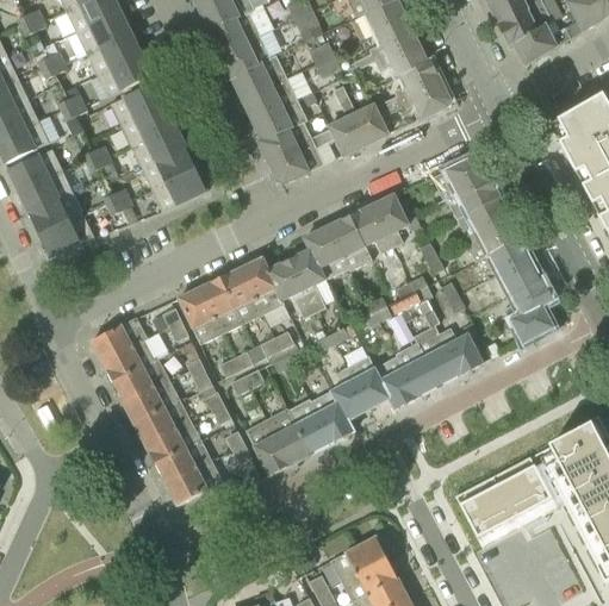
[(62,0),(67,11),(87,0),(62,0)]
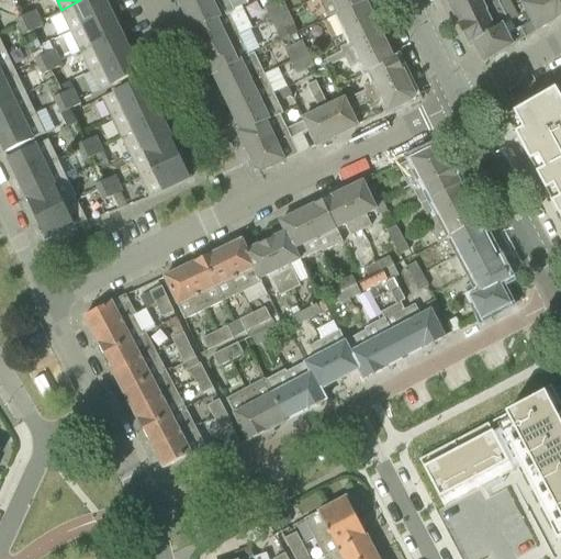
[(70,29),(111,10),(105,0),(80,0),(62,10),(70,29)]
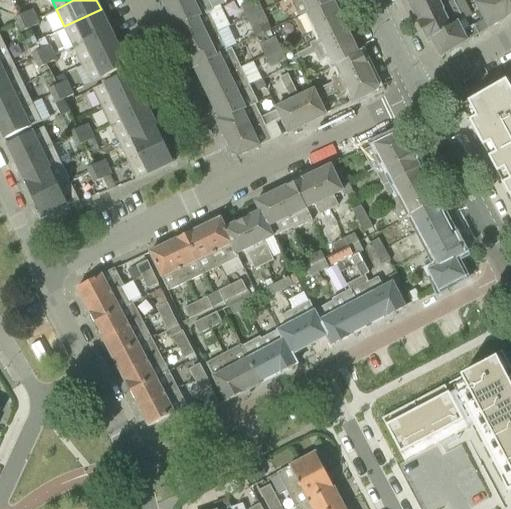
[(175,24),(208,10),(213,8),(209,0),(179,0),(166,6),(175,24)]
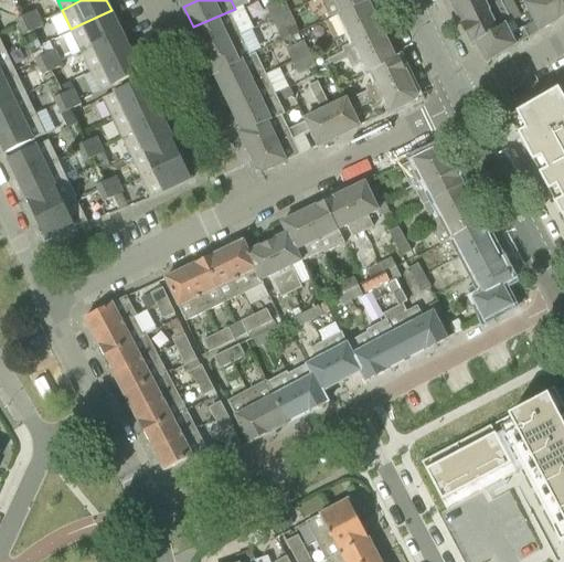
[(280,12),(275,0),(266,4),(269,11),(272,17),(280,12)]
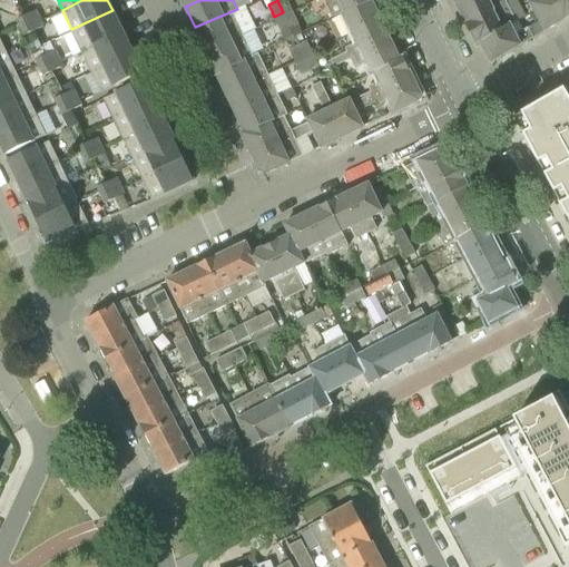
[(277,0),(283,12),(292,9),(287,0),(277,0)]
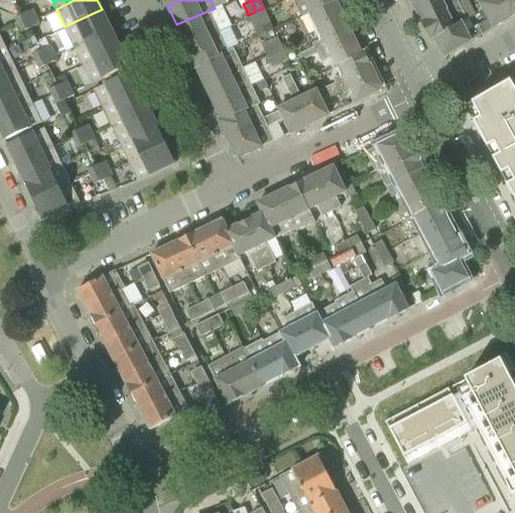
[(309,11),(336,0),(293,0),(301,15),(309,11)]
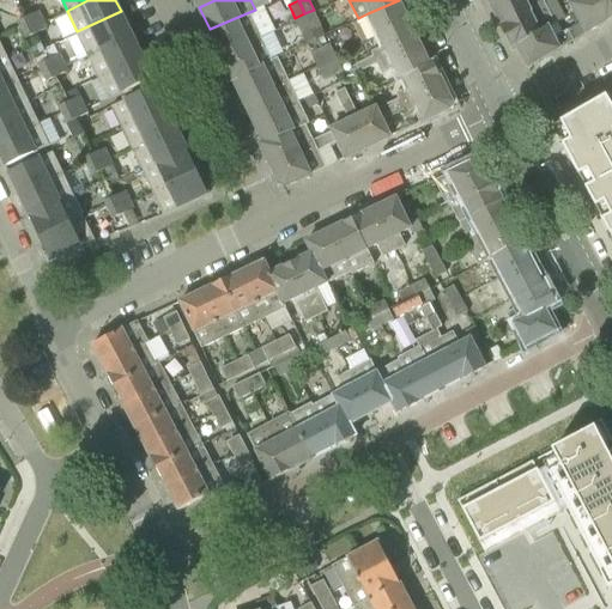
[(376,34),(408,18),(399,0),(368,13),(376,34)]
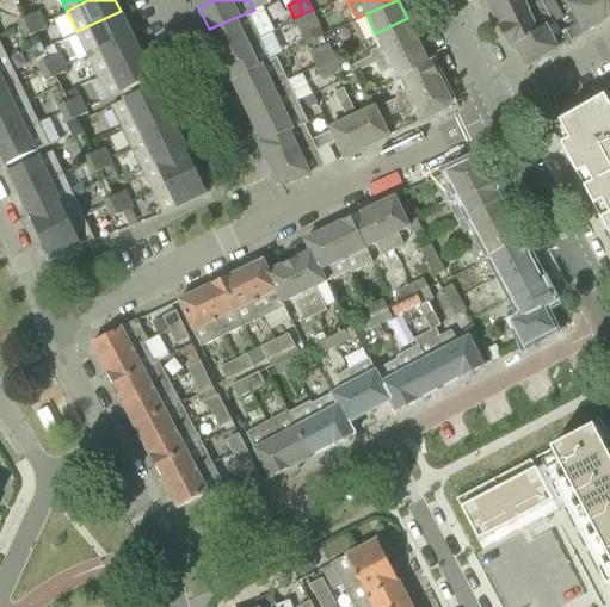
[(488,0),(498,20),(540,0),(488,0)]
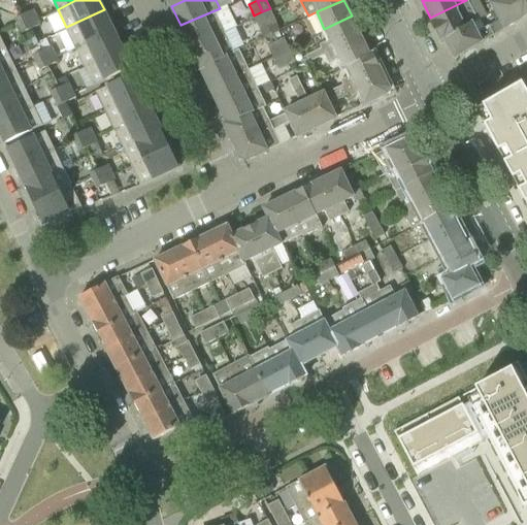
[(441,40),(446,37),(472,21),(478,18),(468,0),(466,0),(430,18),(441,40)]
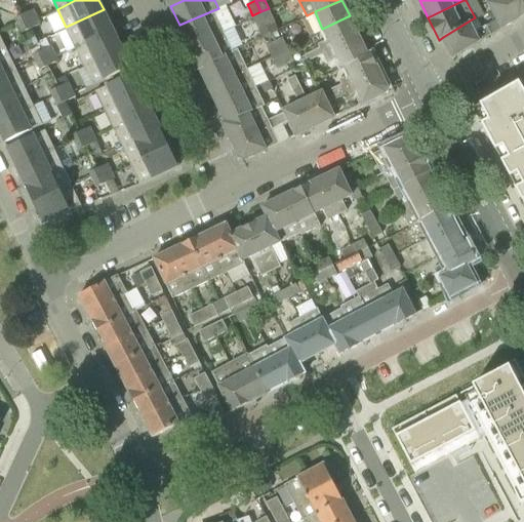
[(500,27),(521,14),(512,0),(481,0),(486,9),(490,8),(495,17),(500,27)]
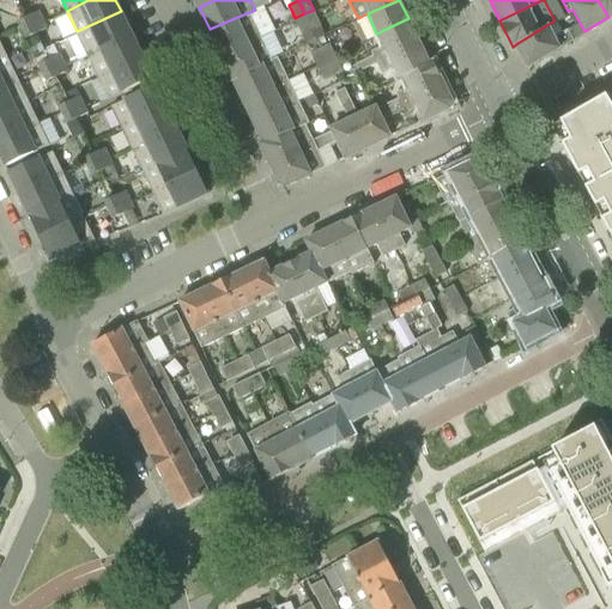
[(598,0),(609,17),(611,14),(611,0),(598,0)]
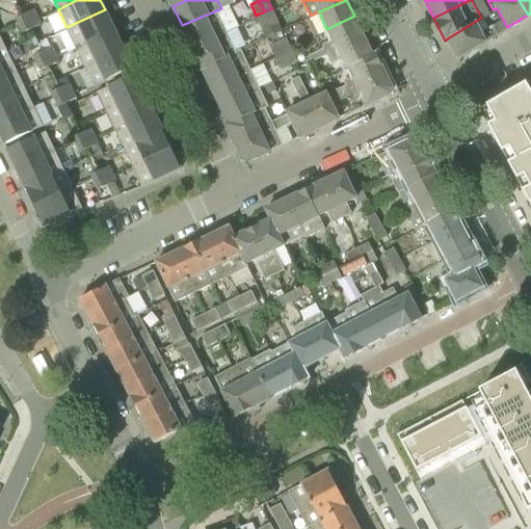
[(27,19),(36,15),(33,7),(24,11),(27,19)]
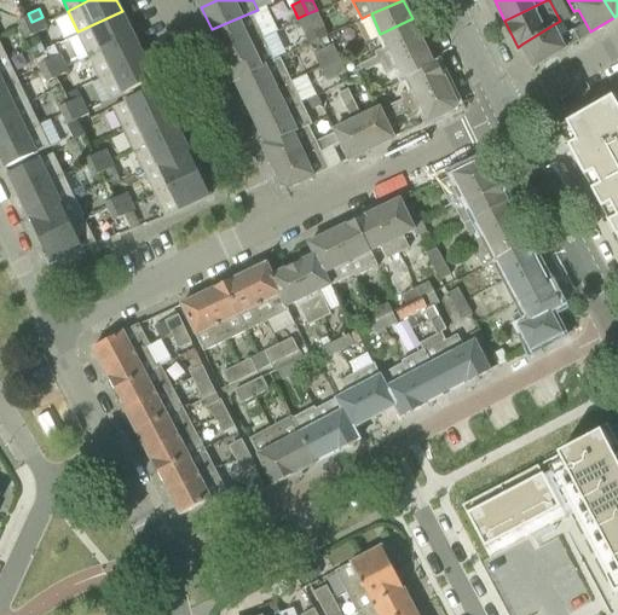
[(315,28),(323,23),(317,10),(307,13),(315,28)]
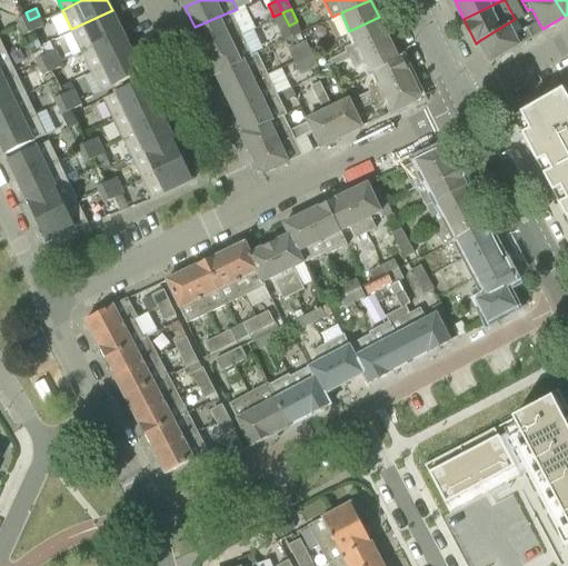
[(81,50),(122,30),(112,10),(71,29),(81,50)]
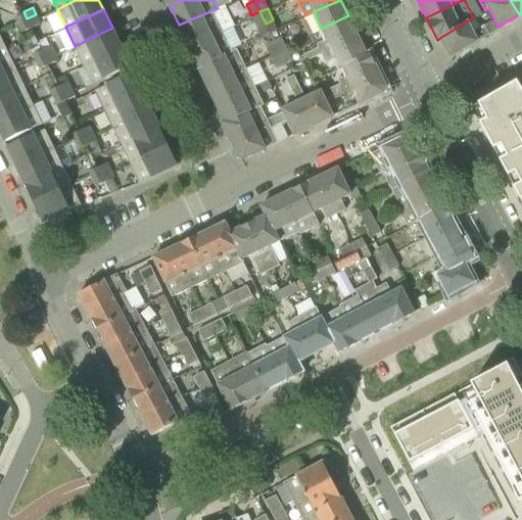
[(186,46),(222,30),(212,10),(179,25),(176,26),(186,46)]
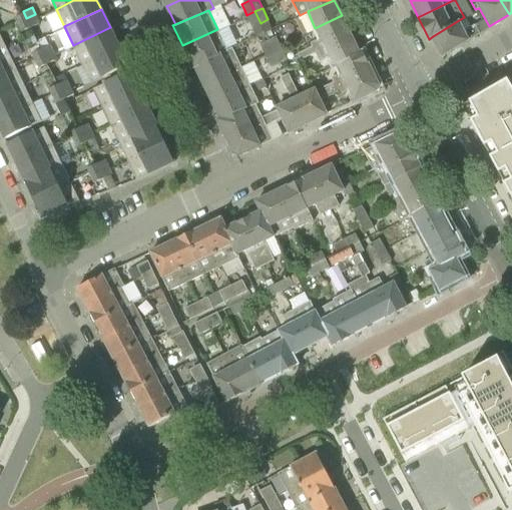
[(17,23),(26,18),(23,11),(14,16),(17,23)]
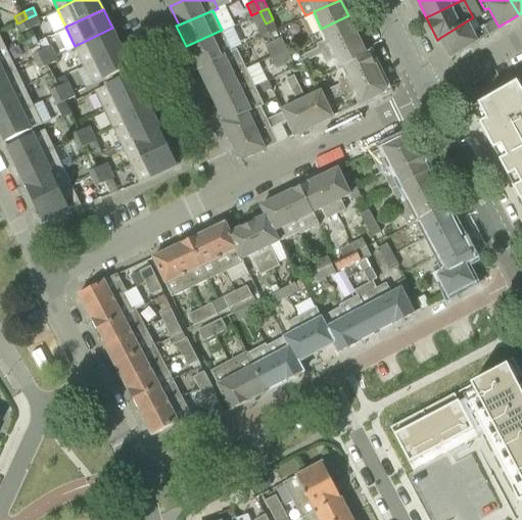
[(251,15),(256,28),(266,24),(259,11),(251,15)]
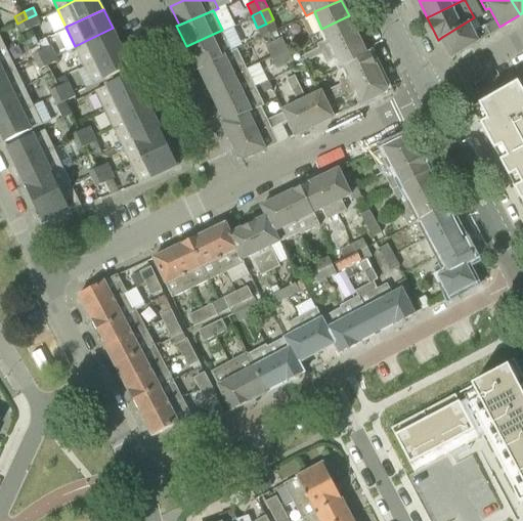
[(30,26),(40,22),(36,14),(27,18),(30,26)]
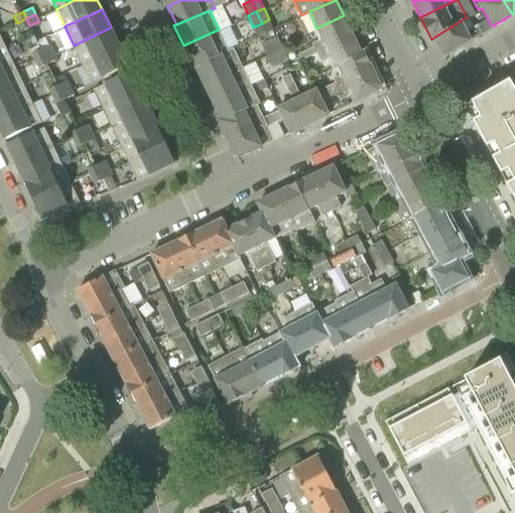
[(309,53),(316,50),(352,34),(344,15),(316,28),(322,36),(311,41),(313,45),(306,48),(309,53)]
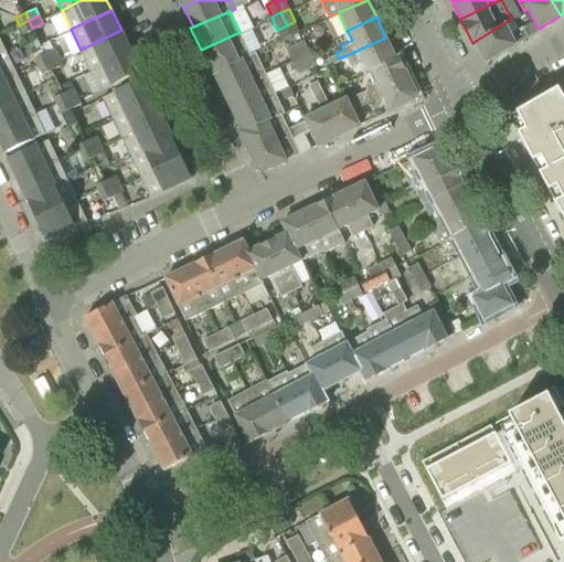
[(506,22),(477,40),(487,60),(539,29),(533,19),(511,31),(506,22)]
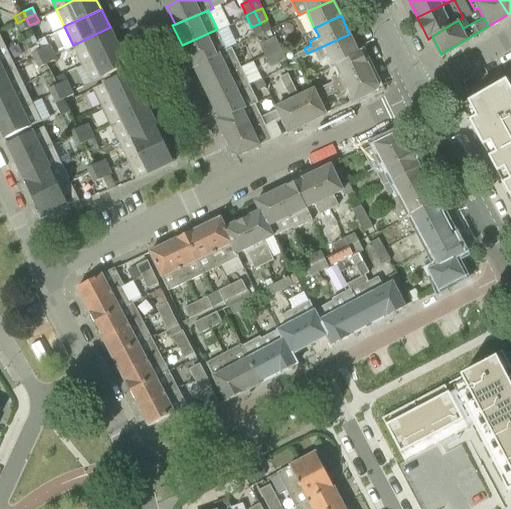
[(20,30),(29,25),(26,18),(17,23),(20,30)]
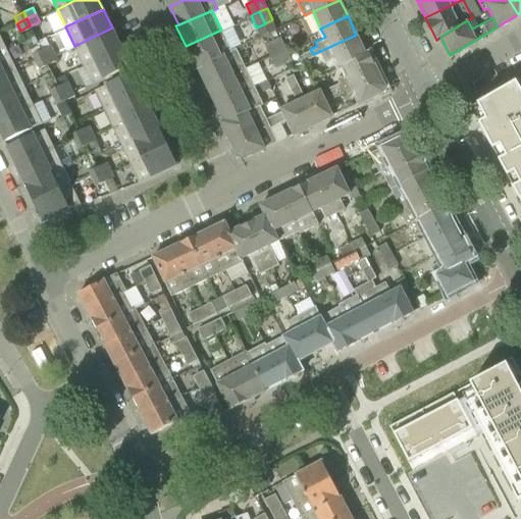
[(83,63),(120,46),(112,28),(74,46),(83,63)]
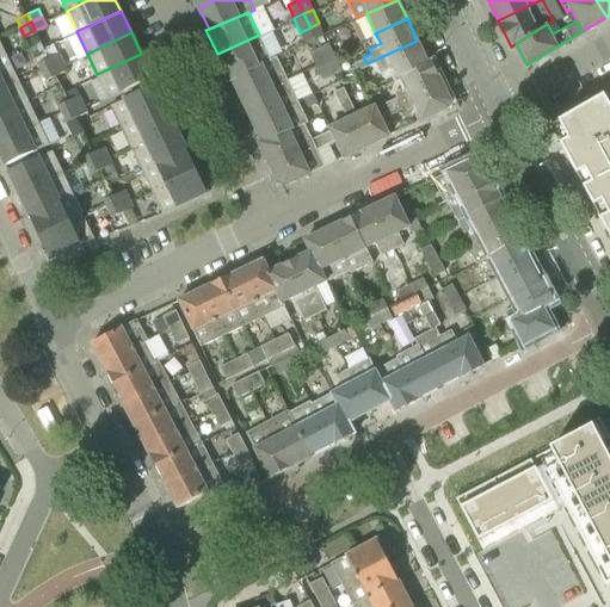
[(228,79),(232,78),(270,57),(259,35),(217,54),(228,79)]
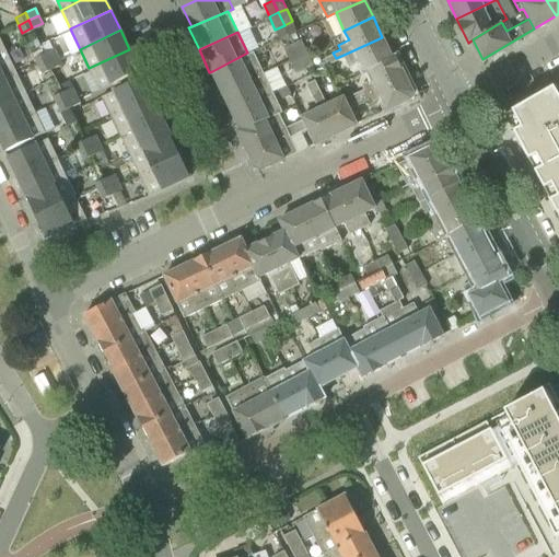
[(367,69),(392,57),(382,37),(344,55),(348,66),(359,60),(363,70),(367,69)]
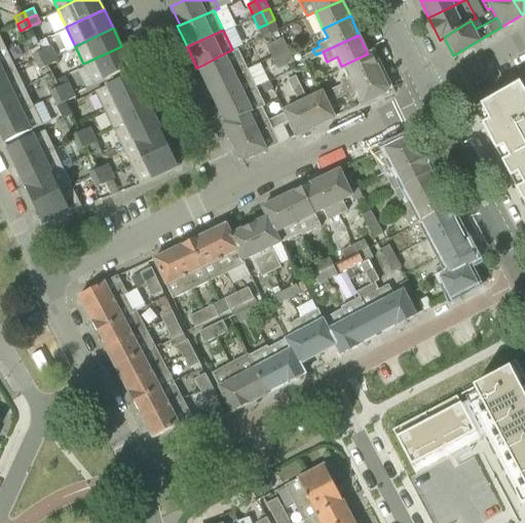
[(271,54),(288,47),(282,36),(266,43),(271,54)]
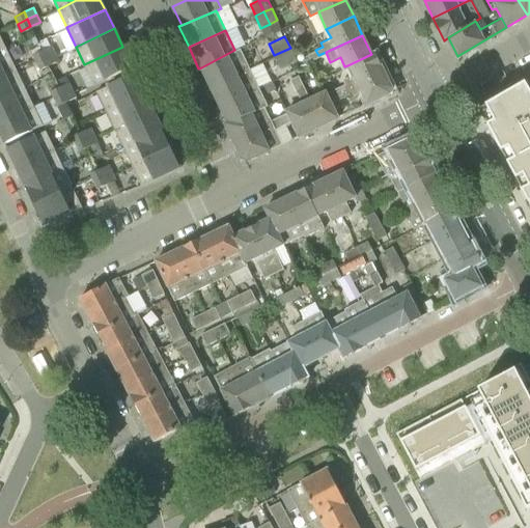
[(46,56),(55,52),(51,45),(42,49),(46,56)]
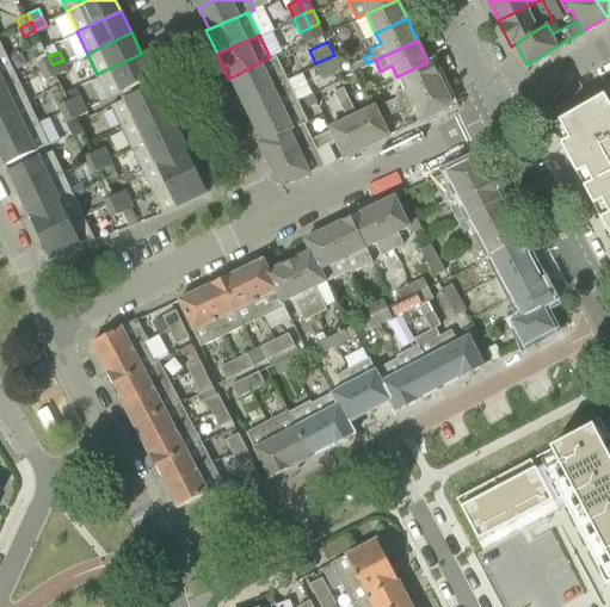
[(108,97),(152,75),(141,54),(97,74),(108,97)]
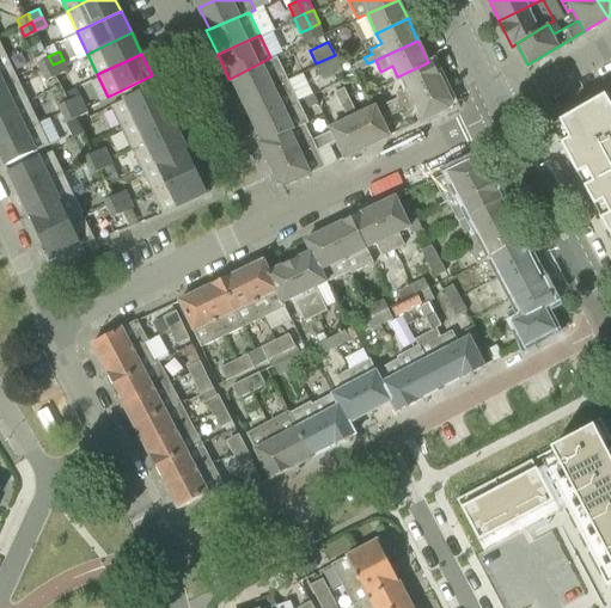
[(0,86),(18,78),(7,55),(0,59),(0,86)]
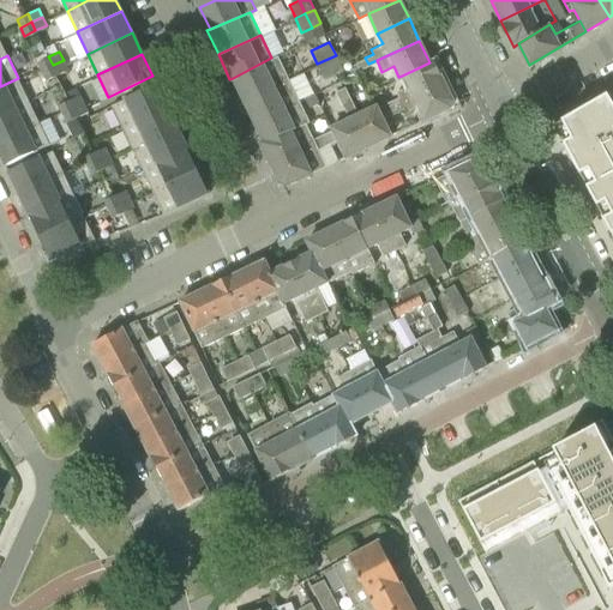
[(244,100),(288,79),(277,55),(271,58),(233,78),(244,100)]
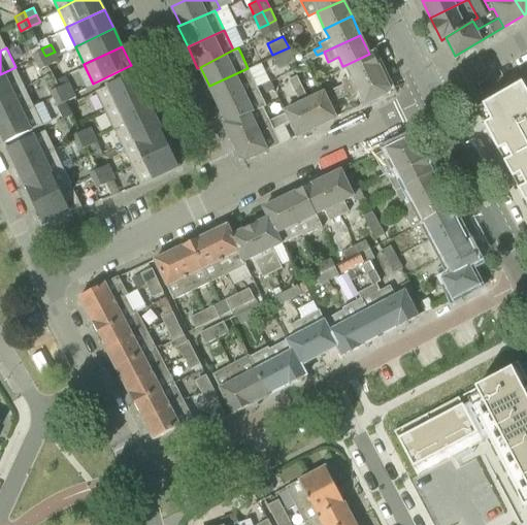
[(278,67),(294,59),(289,47),(272,55),(278,67)]
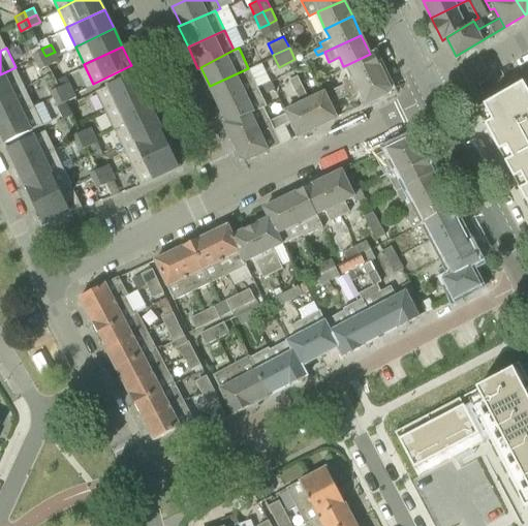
[(35,61),(45,56),(41,49),(32,54),(35,61)]
